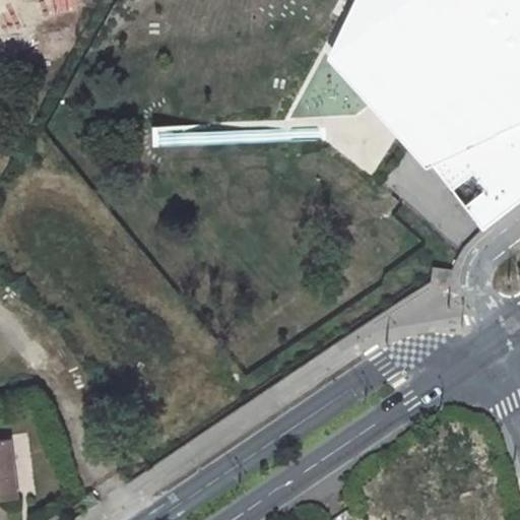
[(519,0),(353,0),(326,58),(426,167),(433,164),(484,226),(519,198),(519,0)]
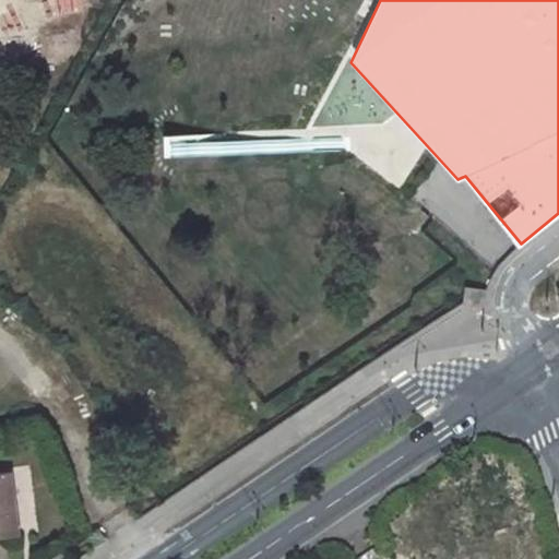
[(157,140),(157,155),(191,157),(192,142),(157,140)]
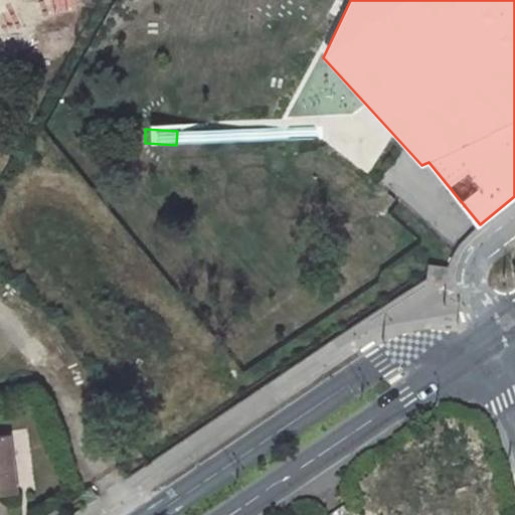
[(445,282),(446,267),(439,266),(427,264),(426,281),(445,282)]
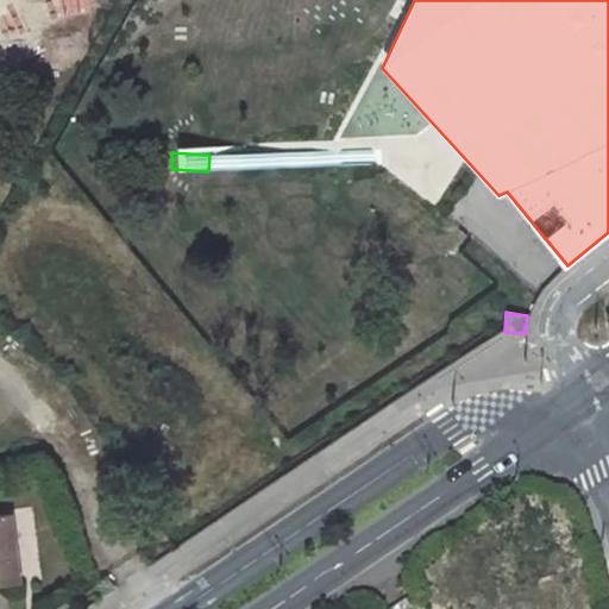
[(0,514),(0,588),(18,586),(13,545),(4,546),(2,534),(12,533),(10,513),(0,514)]
